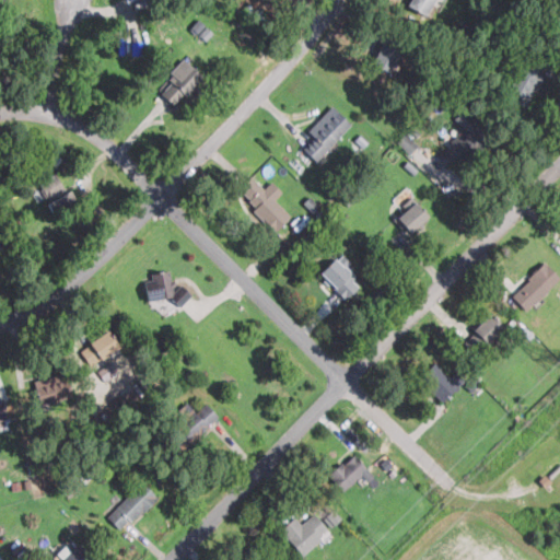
[(424,15),(433,0),(408,0),(406,4),(424,15)]
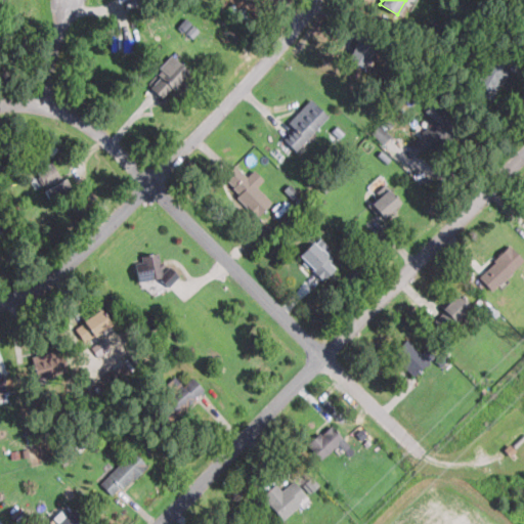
[(192,38),(200,30),(185,17),(178,27),(192,38)]
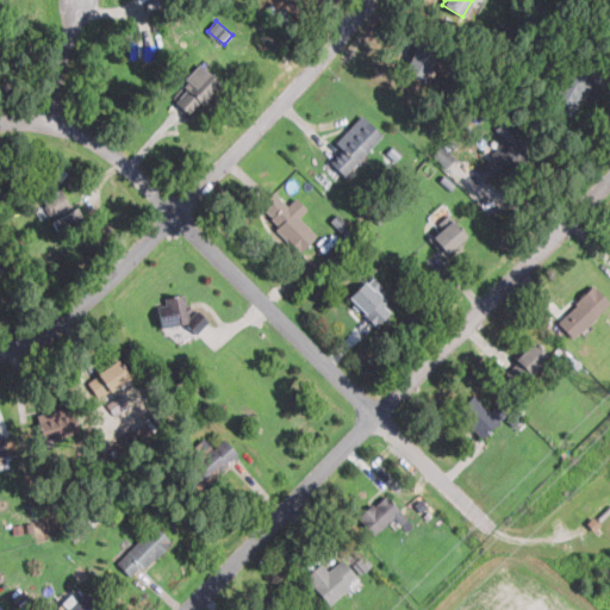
[(428,78),(437,51),(416,44),(408,69),(428,78)]
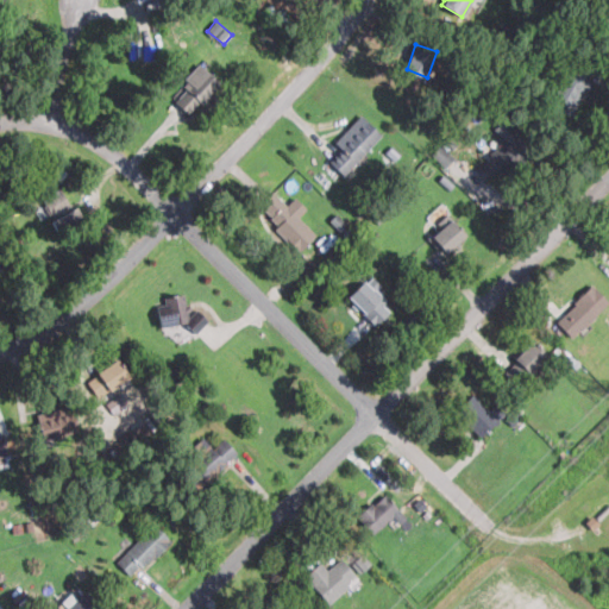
[(566,115),(595,76),(573,61),(545,100),(566,115)]
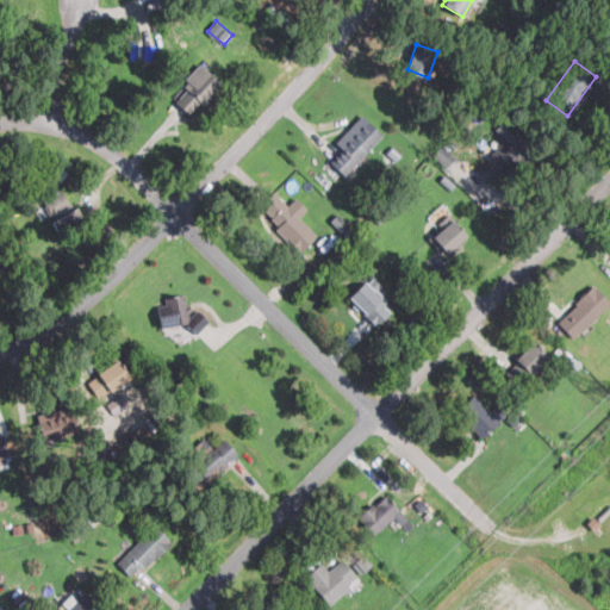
[(169,97),(190,117),(221,85),(200,66),(169,97)]
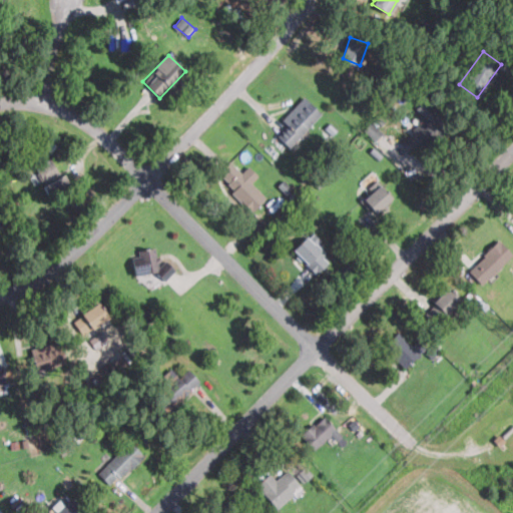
[(288,127),(278,137),(289,147),(322,114),(304,97),(281,120),(288,127)]
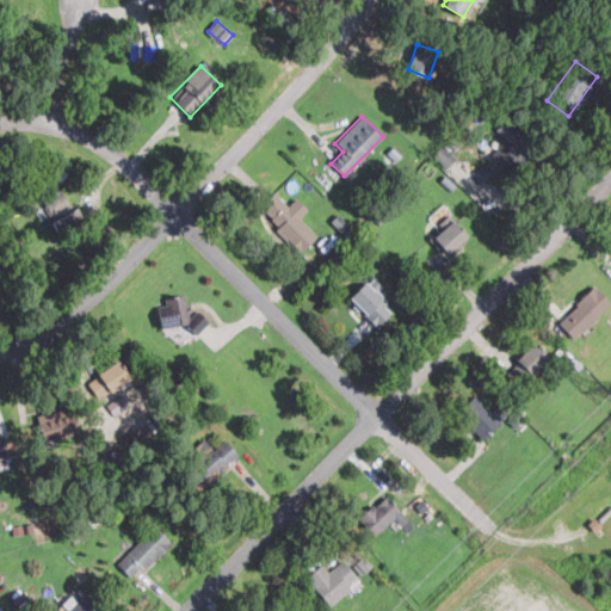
[(534,152),(508,119),(493,130),(505,146),(477,166),(491,184),(534,152)]
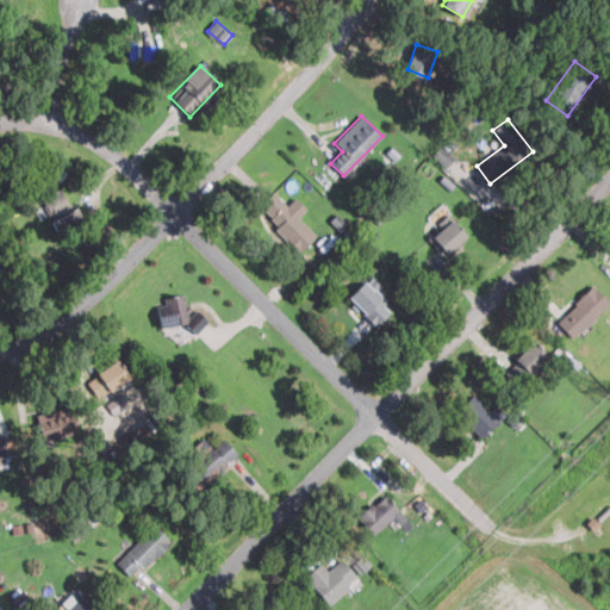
[(455,159),(442,144),(433,154),(446,167),(455,159)]
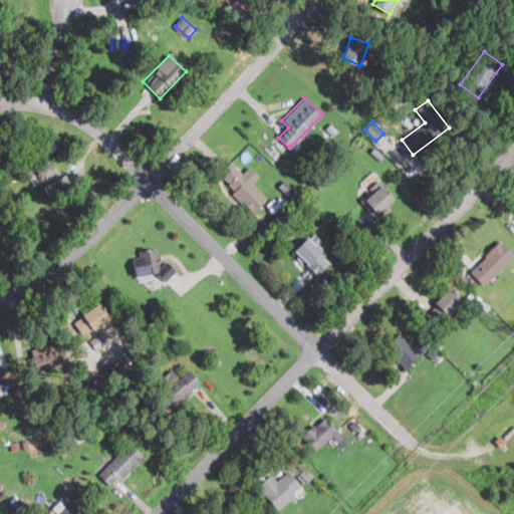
[(38,168),(53,202),(70,193),(53,159),(38,168)]
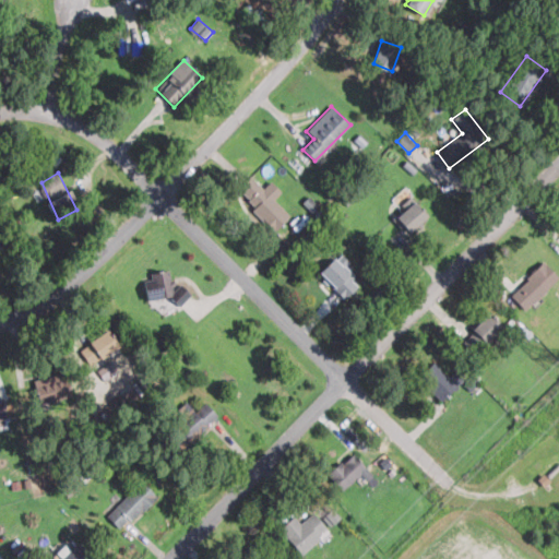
[(281,192),(270,181),(262,189),(249,176),(235,190),(274,230),(289,216),(273,199),(281,192)]
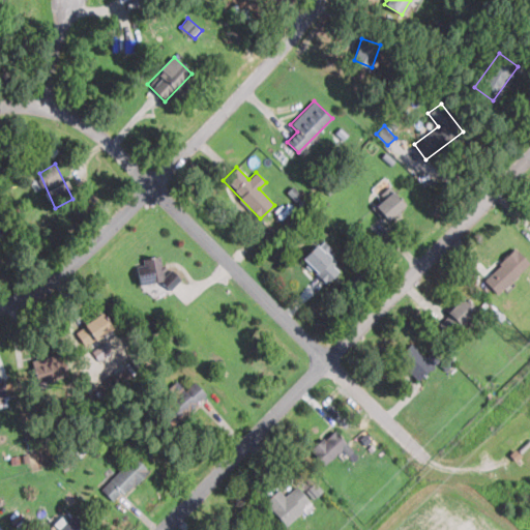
[(288,192),(301,204),(306,199),(293,186),(288,192)]
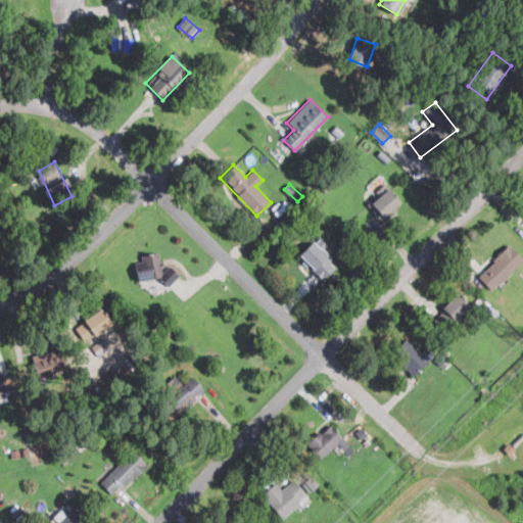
[(369,203),(382,219),(399,203),(386,188),(369,203)]
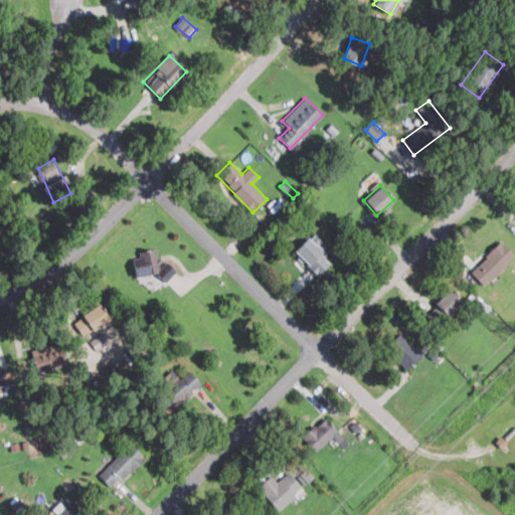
[(292,252),(316,276),(331,261),(307,237),(292,252)]
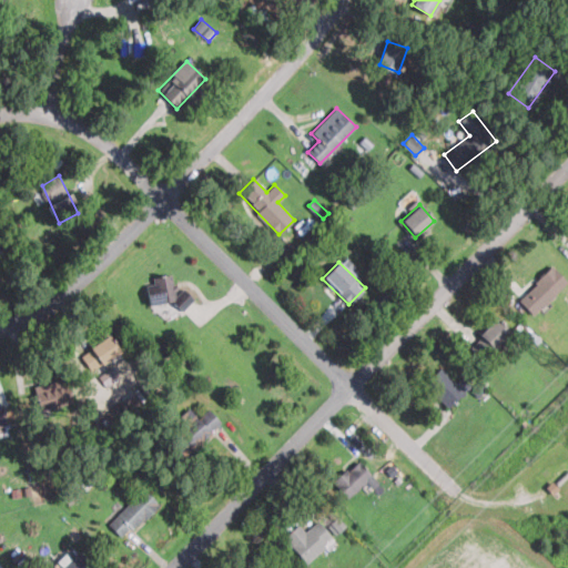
[(534,316),(567,282),(551,266),(518,301),(534,316)]
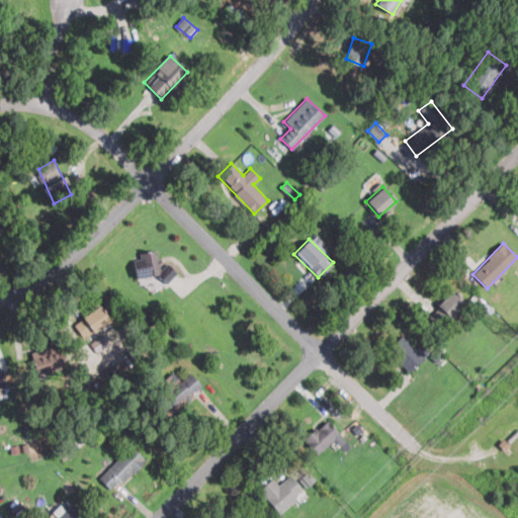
[(139,254),(141,267),(134,269),(136,279),(161,274),(162,280),(173,278),(171,264),(159,266),(156,250),(139,254)]
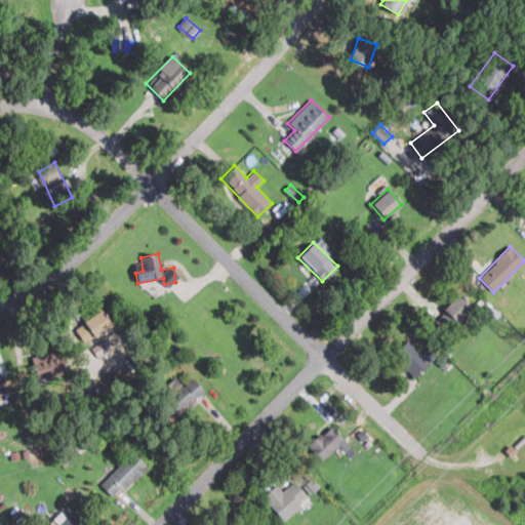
[(433,320),(446,333),(473,308),(459,293),(433,320)]
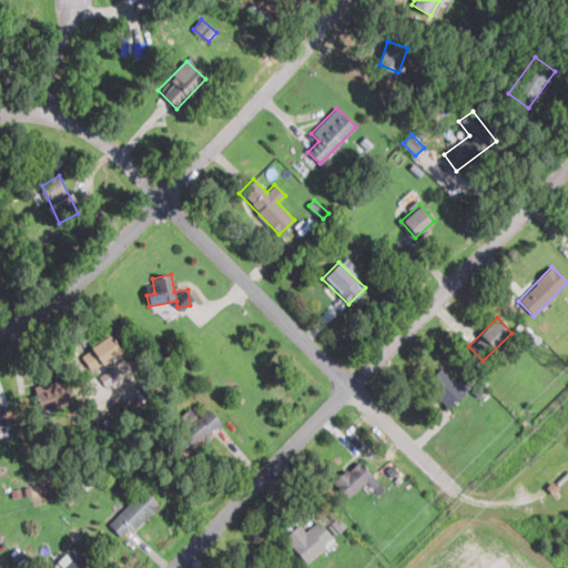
[(91,372),(122,353),(109,332),(89,344),(92,348),(81,355),(91,372)]
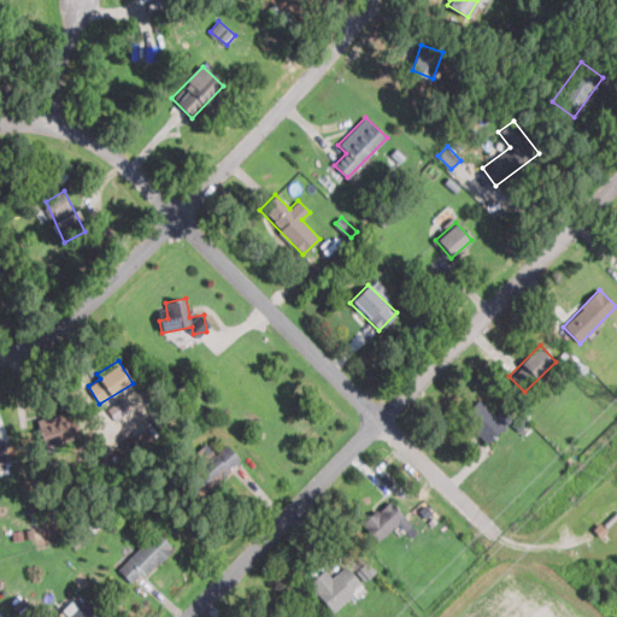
[(116,419),(129,410),(121,399),(107,407),(116,419)]
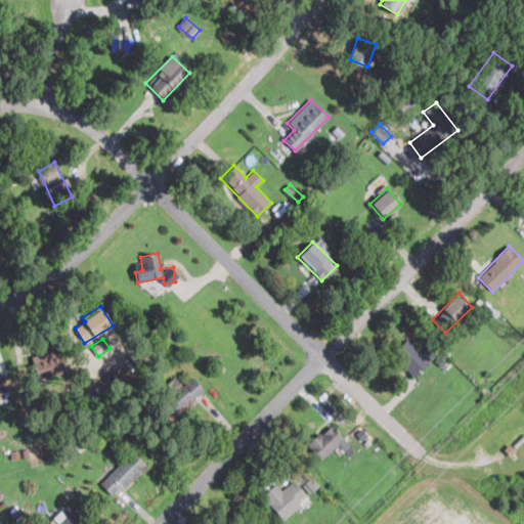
[(426,349),(421,354),(406,339),(391,354),(413,377),(433,357),(426,349)]
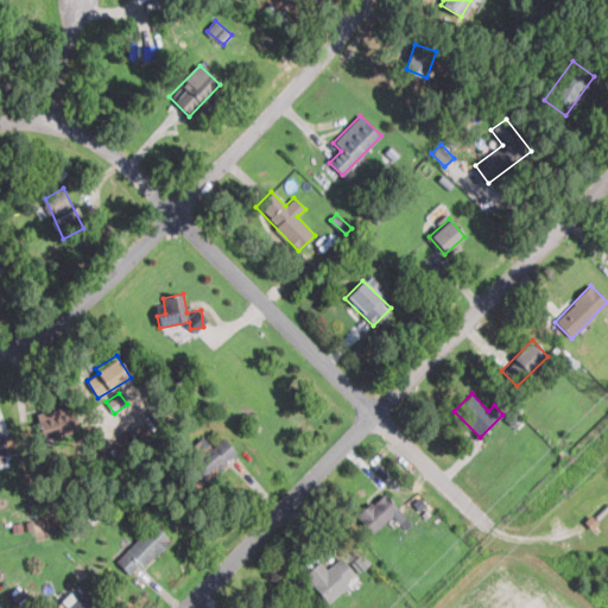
[(77,431),(74,405),(42,410),(45,436),(77,431)]
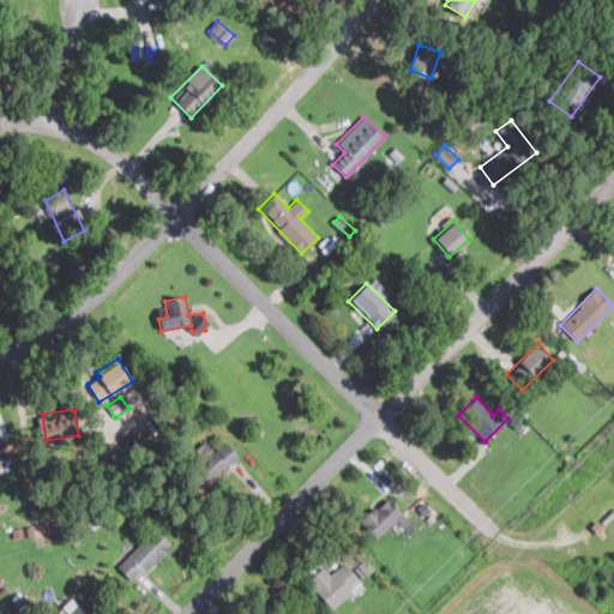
[(236,456),(223,443),(203,464),(216,476),(236,456)]
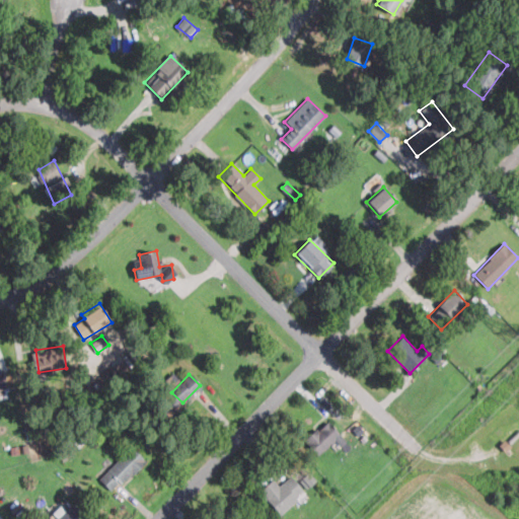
[(317,456),(341,436),(326,421),(304,441),(317,456)]
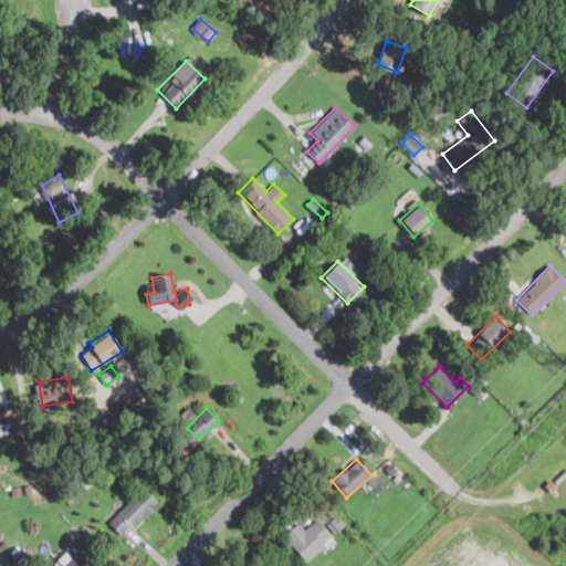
[(107,522),(123,536),(156,503),(140,489),(107,522)]
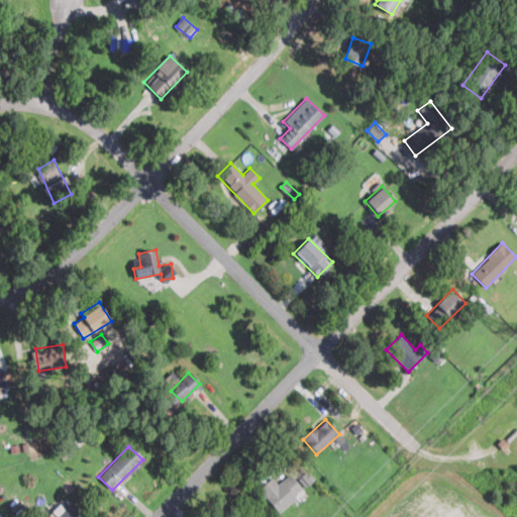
[(278,485),(272,478),(259,489),(278,512),(303,491),(290,474),(278,485)]
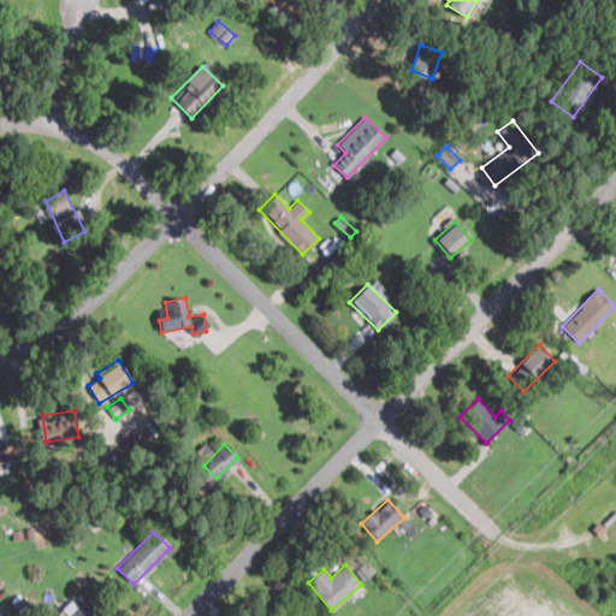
[(101,615),(84,599),(67,615),(101,615)]
